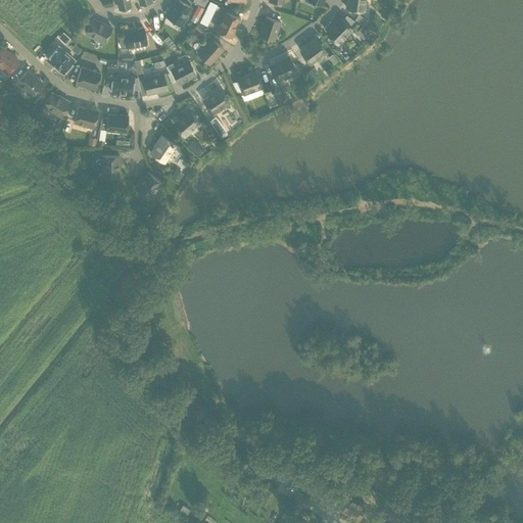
[(171,8),(167,16),(181,25),(191,7),(178,0),(176,0),(174,6),(172,9),(171,8)]
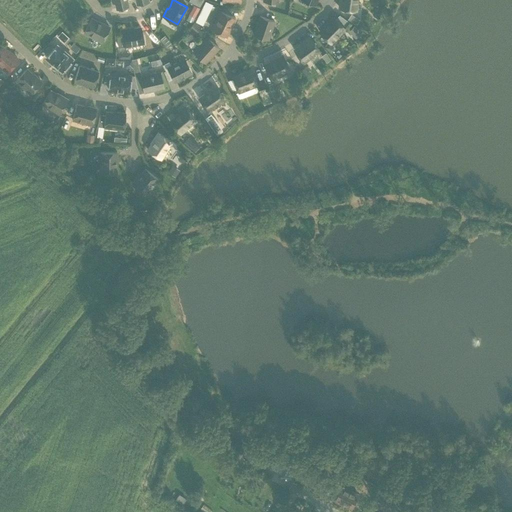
[(356,10),(356,0),(340,0),(339,8),(356,10)]
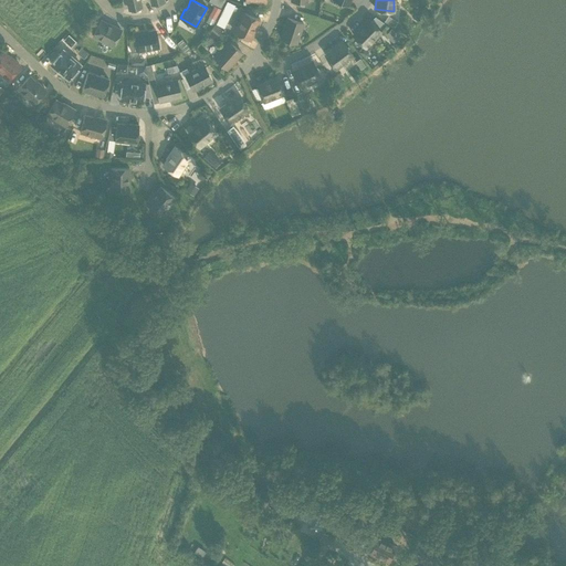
[(215,6),(209,17),(215,20),(220,9),(215,6)]
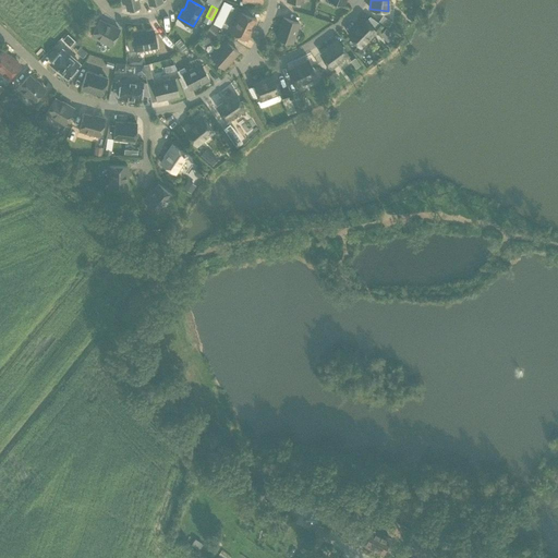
[(227,15),(219,12),(214,23),(221,26),(227,15)]
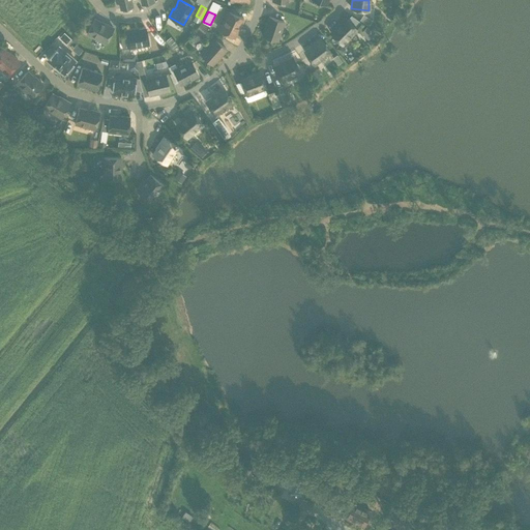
[(243,19),(229,11),(219,30),(234,37),(237,30),(238,27),(239,27),(243,19)]
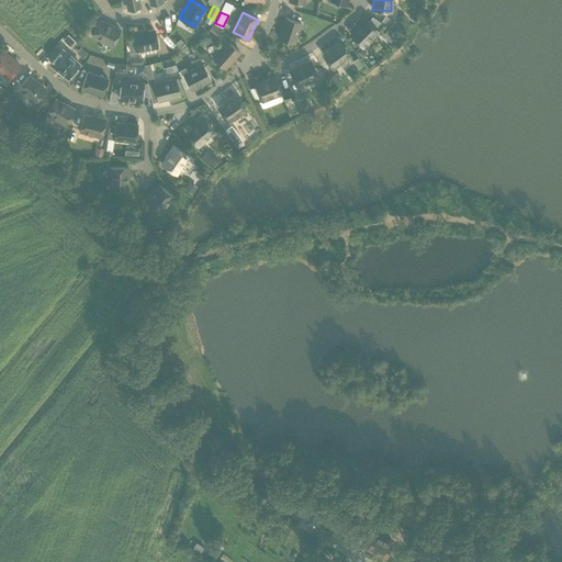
[(385,15),(382,21),(391,26),(394,21),(385,15)]
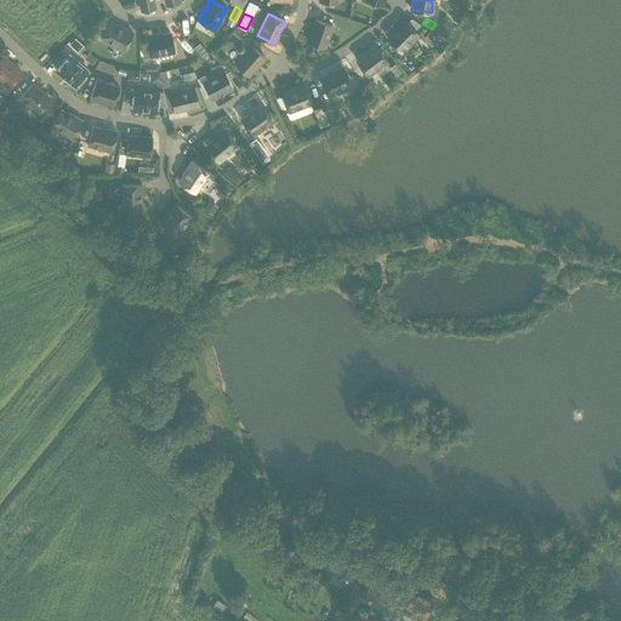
[(307,41),(325,47),(332,26),(315,20),(307,41)]
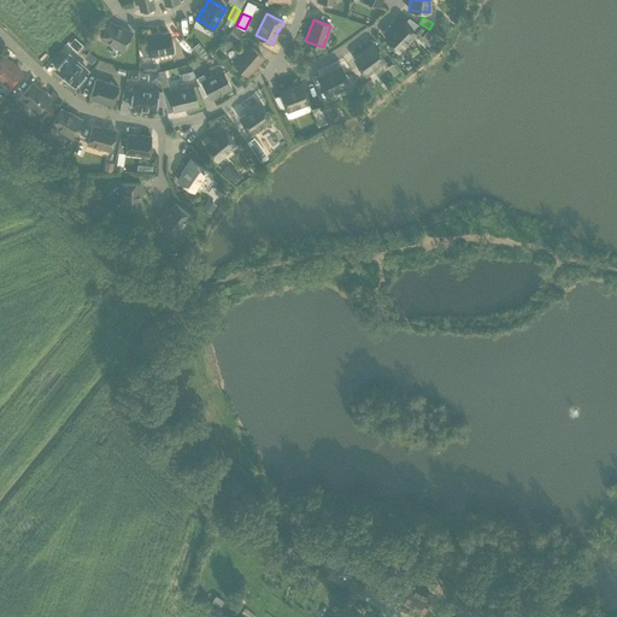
[(415,34),(401,21),(393,28),(394,29),(385,37),(398,51),(415,34)]
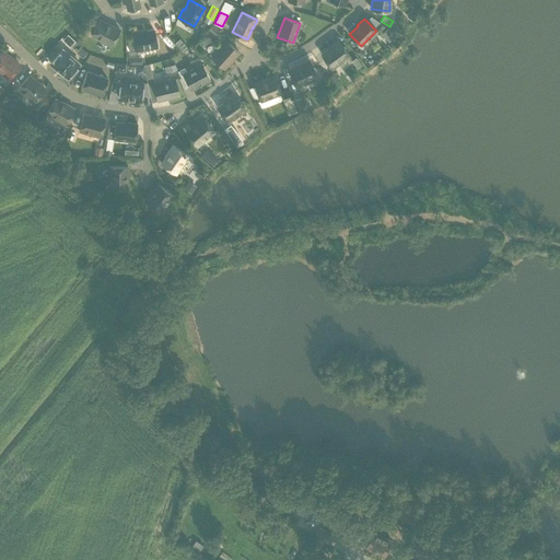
[(100,20),(92,35),(111,46),(119,30),(111,25),(109,26),(107,24),(100,20)]
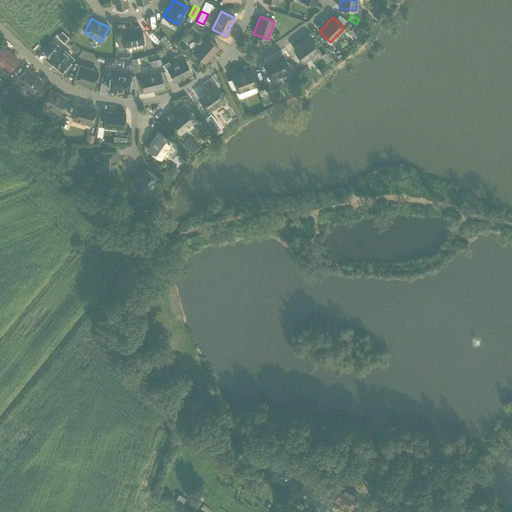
[(194,23),(189,28),(191,29),(195,32),(195,33),(199,28),(194,23)]
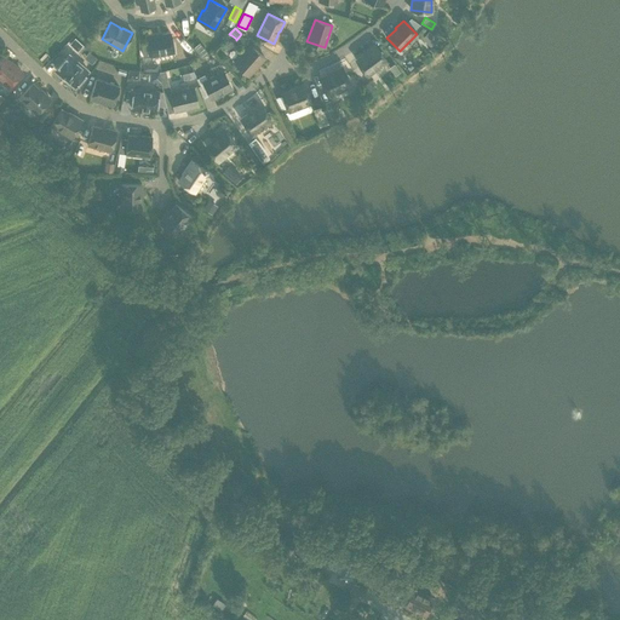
[(428,32),(420,39),(430,47),(437,38),(428,32)]
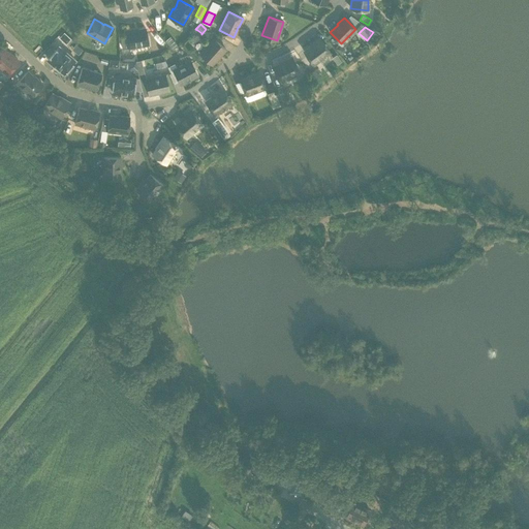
[(125,31),(128,48),(148,44),(146,28),(137,29),(137,30),(134,30),(134,29),(125,31)]
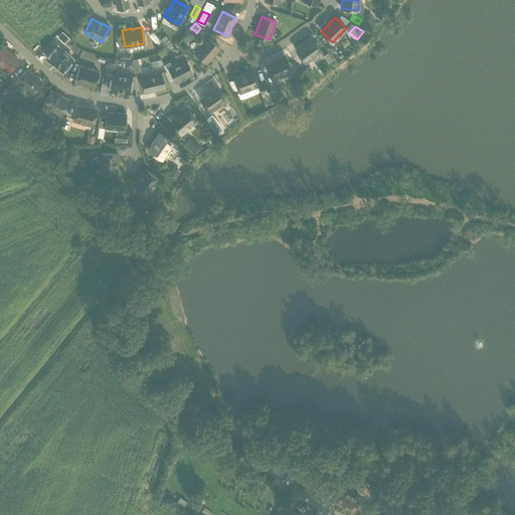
[(62,32),(57,37),(63,43),(68,38),(62,32)]
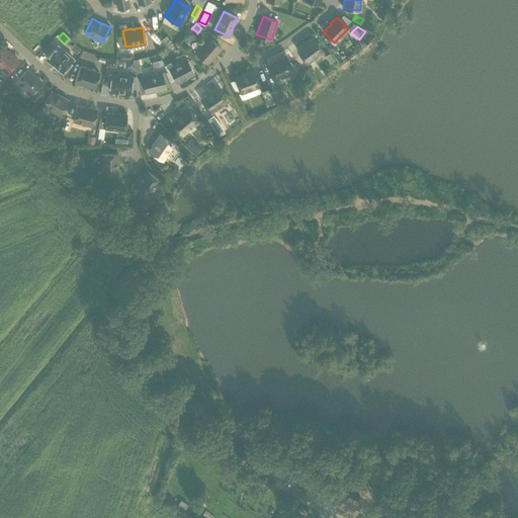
[(207,64),(221,49),(208,37),(195,53),(207,64)]
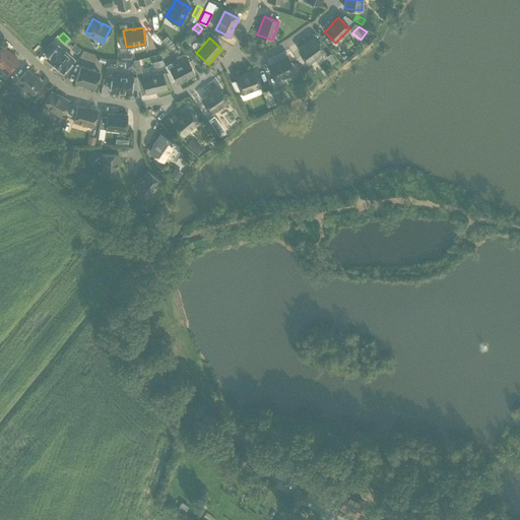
[(308,44),(299,51),(308,63),(324,52),(315,38),(307,43),(308,44)]
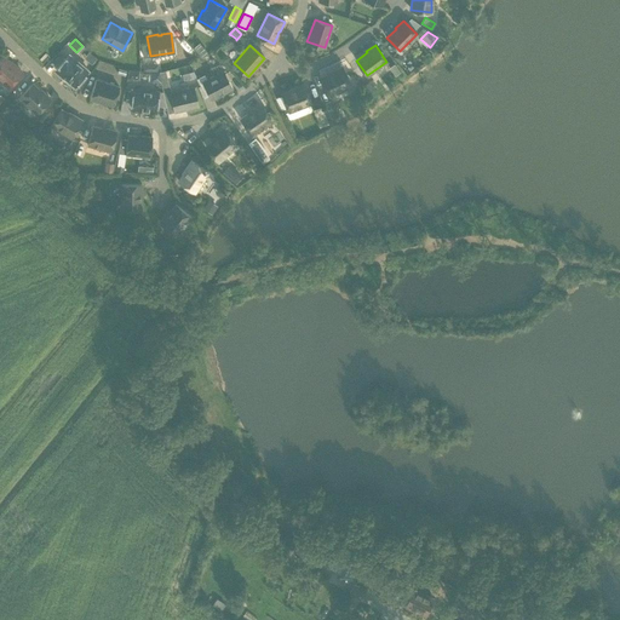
[(202,47),(197,52),(202,57),(207,52),(202,47)]
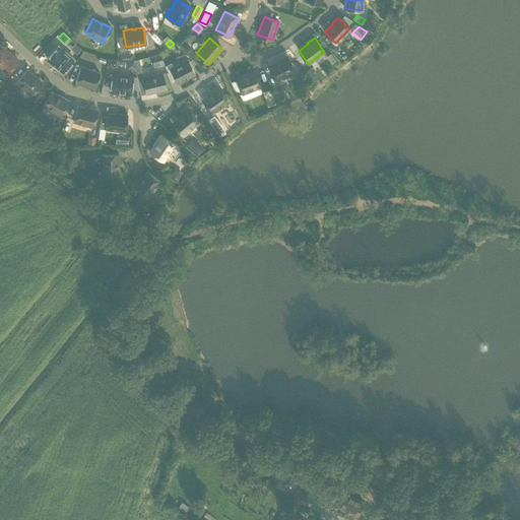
[(333,45),(329,49),(335,55),(337,52),(338,49),(333,45)]
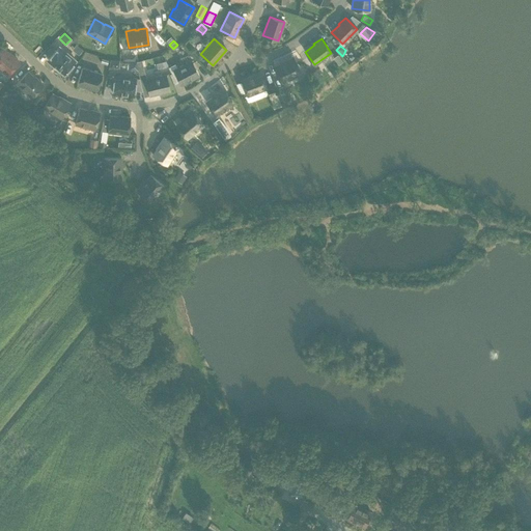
[(0,67),(6,74),(11,70),(19,62),(11,55),(10,56),(8,54),(8,53),(3,48),(0,51),(0,67)]
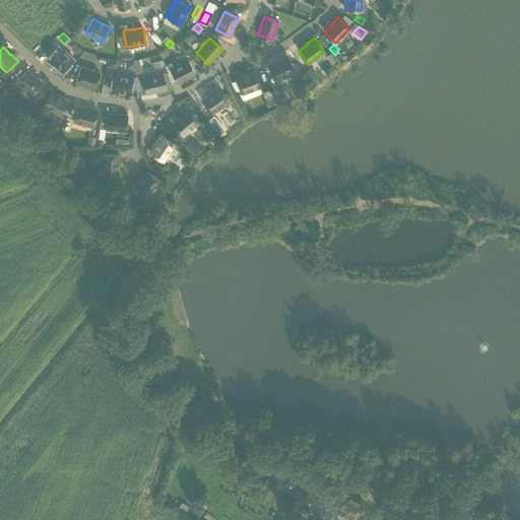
[(63,72),(73,60),(58,47),(47,59),(54,65),(54,64),(57,66),(57,67),(63,72)]
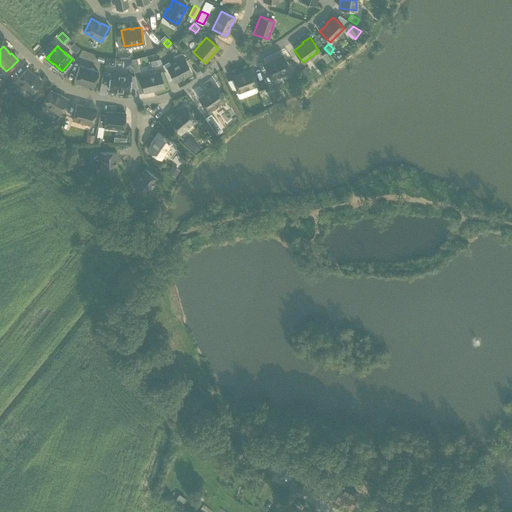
[(289,71),(287,65),(282,56),(274,59),(275,61),(271,62),(264,65),(271,79),(289,71)]
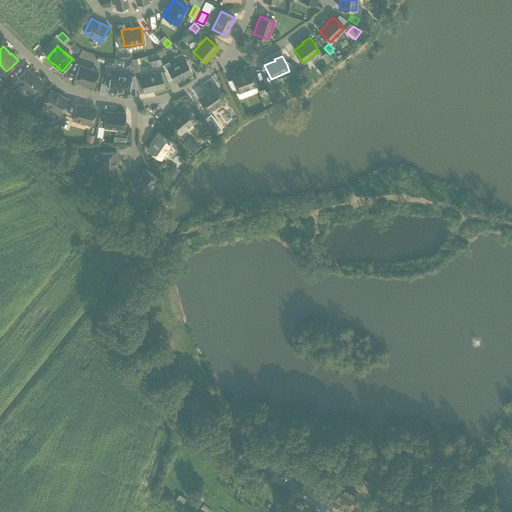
[(106,58),(105,66),(114,67),(115,59),(106,58)]
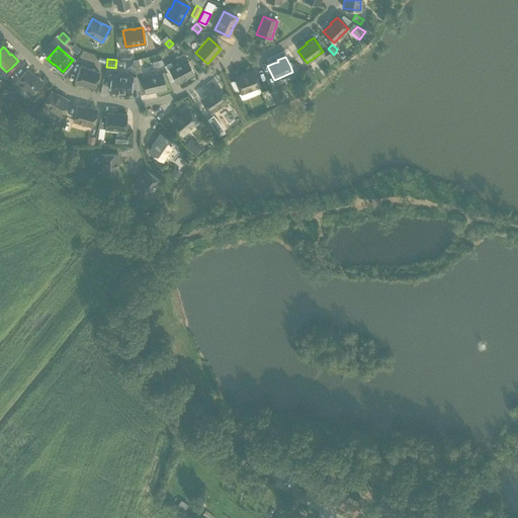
[(125,60),(124,68),(134,69),(133,61),(125,60)]
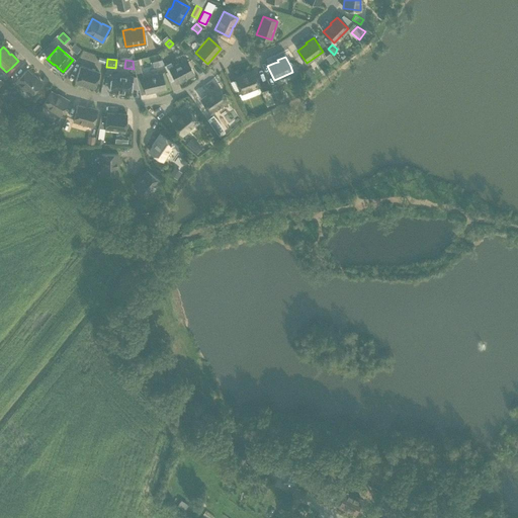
[(142,77),(138,60),(133,61),(134,69),(136,77),(136,79),(142,77)]
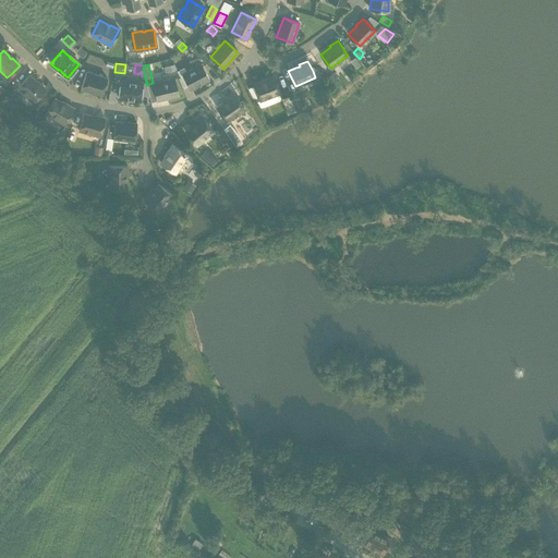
[(201,64),(182,74),(190,89),(208,80),(201,64)]
